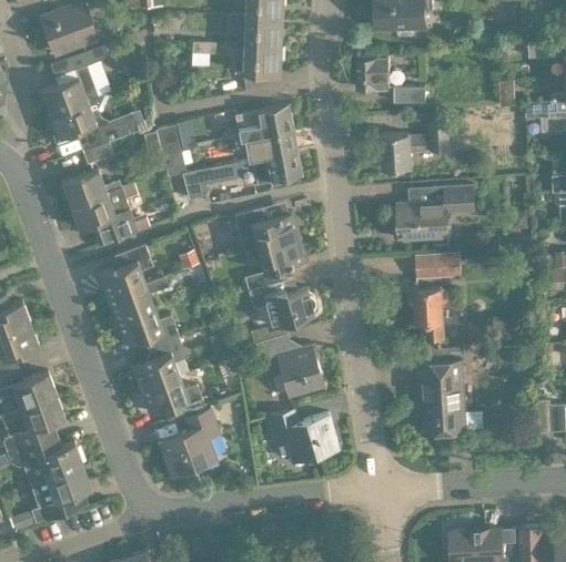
[(281,18),(281,0),(245,0),(245,17),(281,18)]
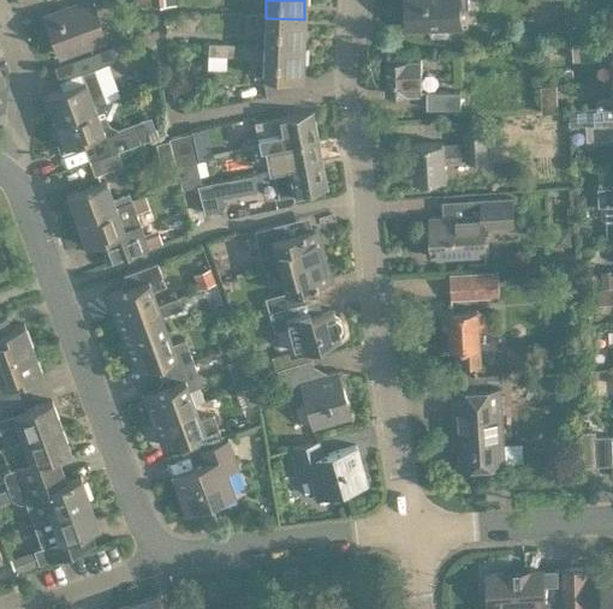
[(469,0),(406,0),(409,31),(462,28),(462,12),(470,12),(469,0)]
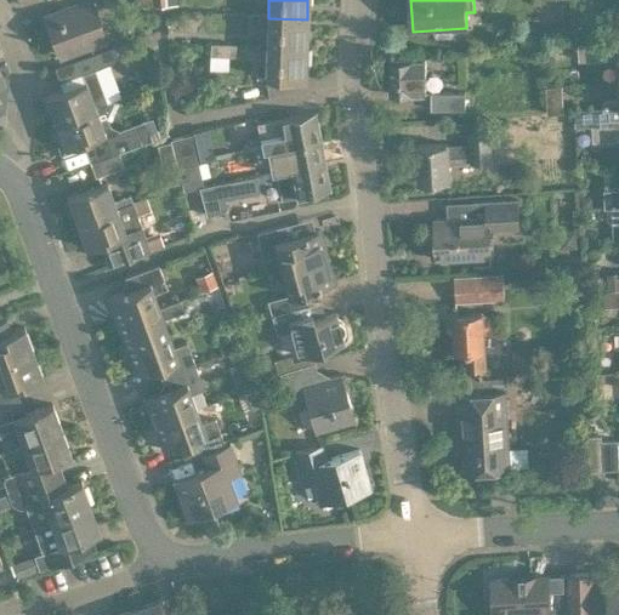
[(104,43),(90,3),(46,18),(61,58),(104,43)]
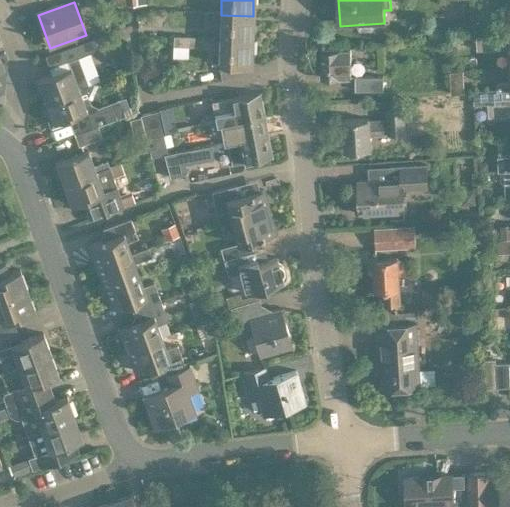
[(251,42),(253,16),(221,15),(220,40),(251,42)]
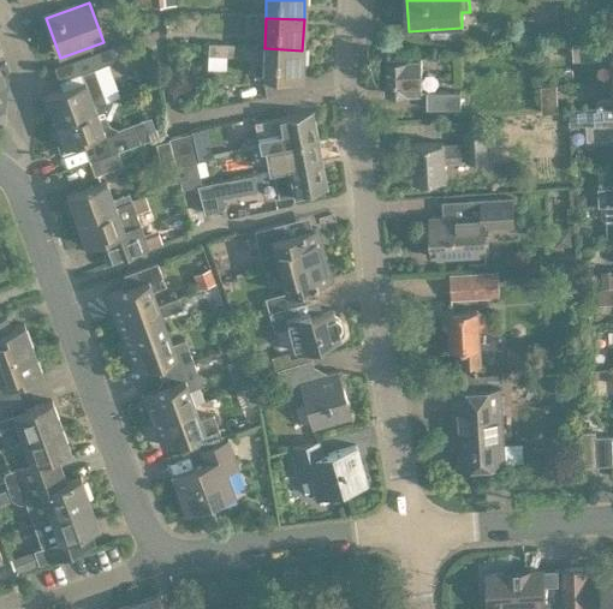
[(156,49),(155,31),(138,39),(141,45),(153,49),(156,49)]
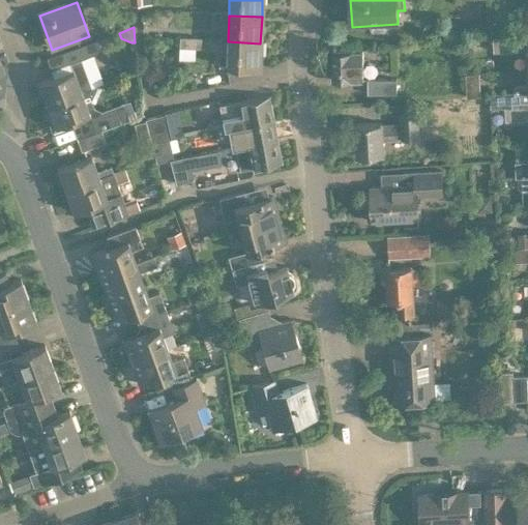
[(527,29),(518,29),(518,38),(527,38),(527,29)]
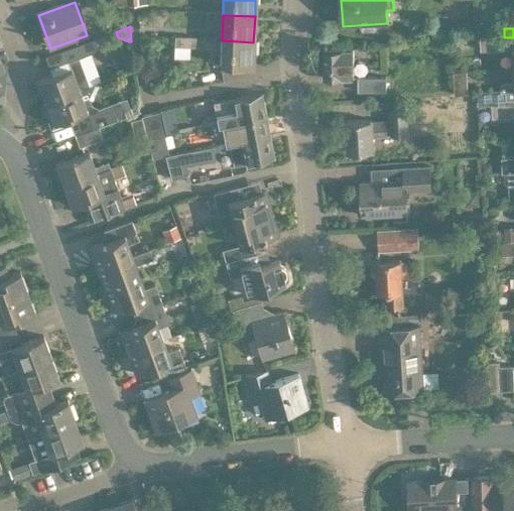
[(38,83),(46,104),(79,91),(89,88),(85,78),(79,60),(97,53),(109,49),(105,37),(63,52),(46,58),(50,70),(68,64),(71,71),(38,83)]
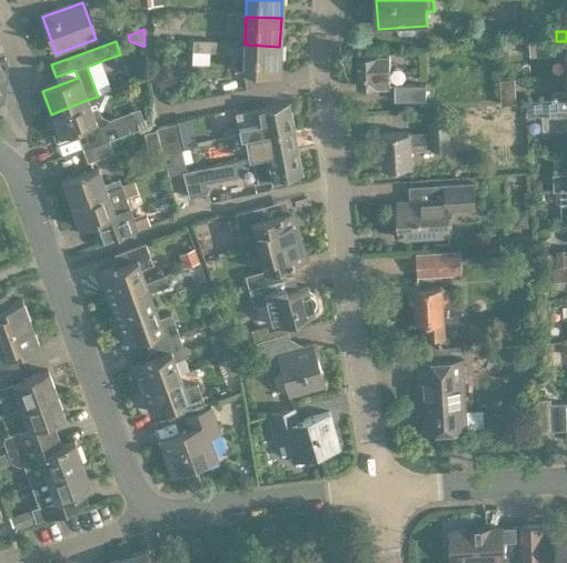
[(216,42),(192,41),(192,53),(216,54),(216,42)]
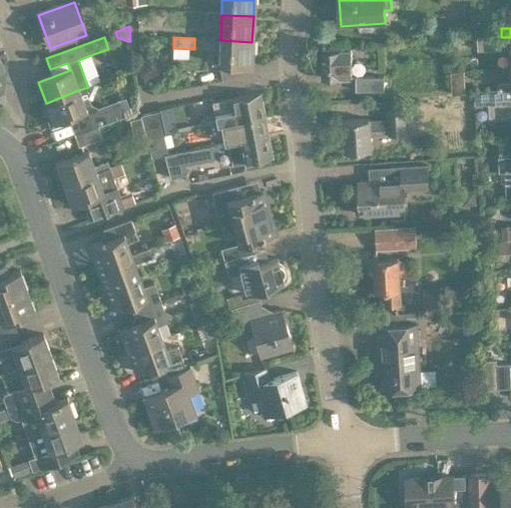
[(502,51),(502,38),(478,39),(479,53),(502,51)]
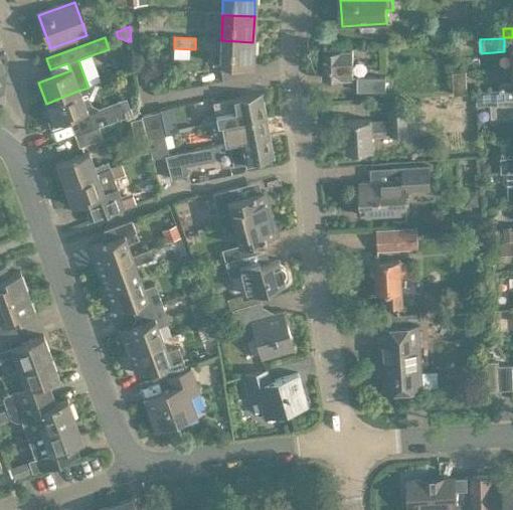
[(251,68),(252,42),(221,40),(219,66),(251,68)]
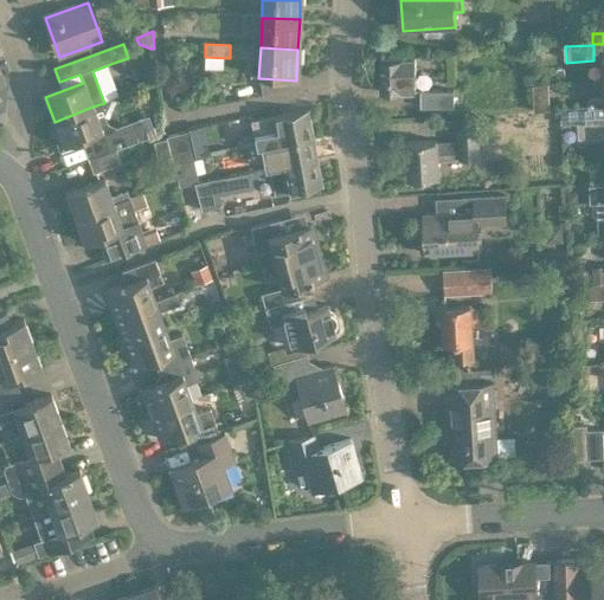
[(403,62),(380,62),(381,95),(416,95),(416,63),(403,63),(403,62)]
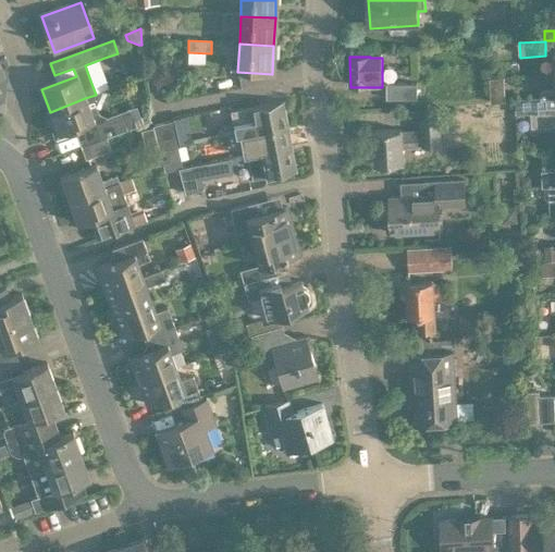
[(505,80),(490,81),(491,105),(506,103),(505,80)]
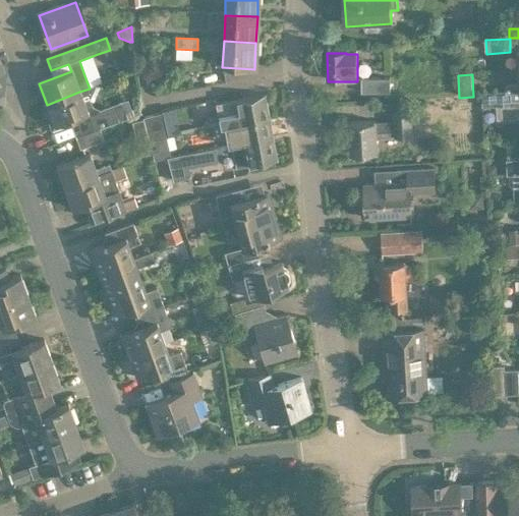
[(390,80),(362,80),(362,95),(391,95),(390,80)]
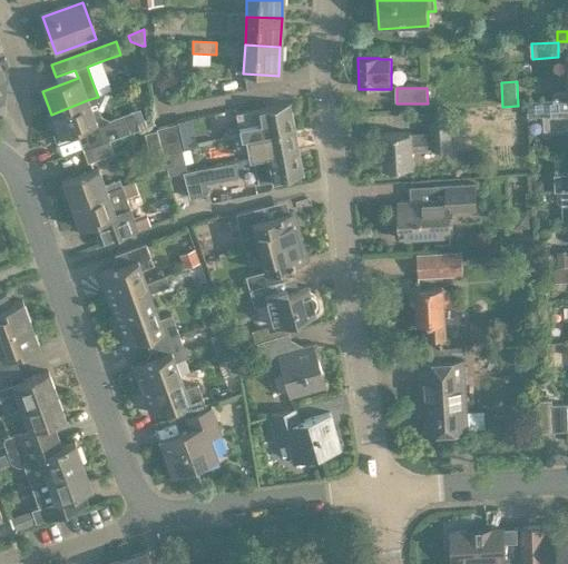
[(567,92),(552,94),(552,102),(535,104),(535,118),(544,118),(567,117),(566,117),(566,112),(567,112),(567,92)]
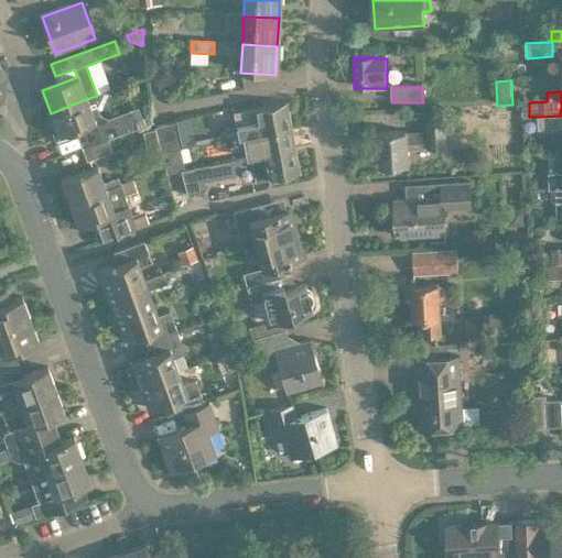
[(54,122),(50,124),(56,142),(76,134),(74,130),(76,129),(80,128),(88,149),(94,146),(101,143),(109,141),(128,134),(137,131),(131,118),(122,121),(121,116),(108,120),(99,117),(97,109),(104,95),(104,94),(97,96),(86,99),(51,113),(54,122)]
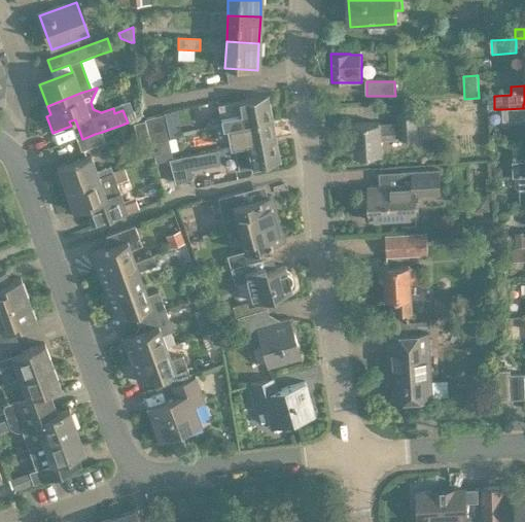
[(268,99),(238,104),(217,108),(221,130),(272,120),(268,99)]
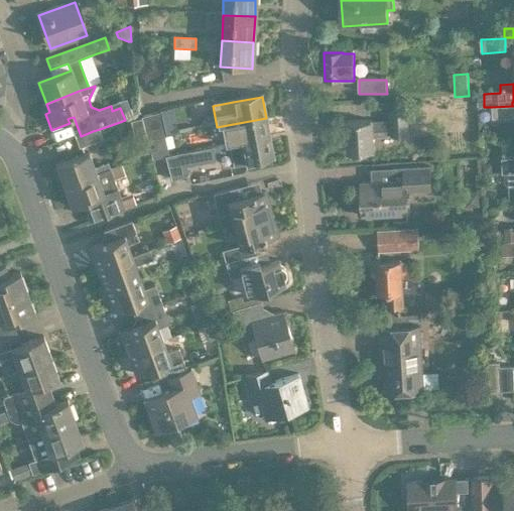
[(493,120),(513,119),(513,106),(492,107),(493,120)]
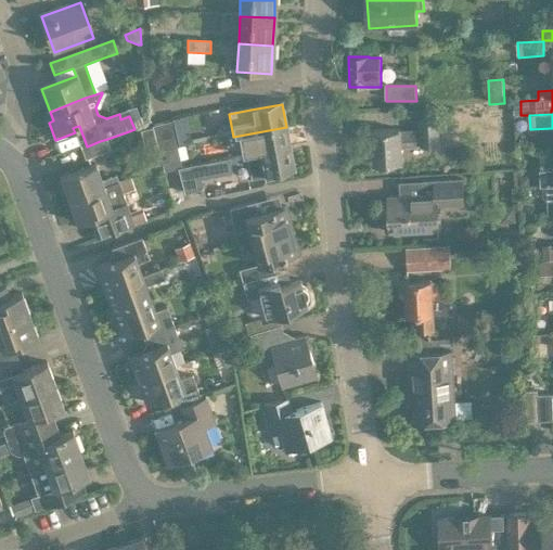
[(177,149),(181,146),(174,120),(152,127),(159,153),(177,149)]
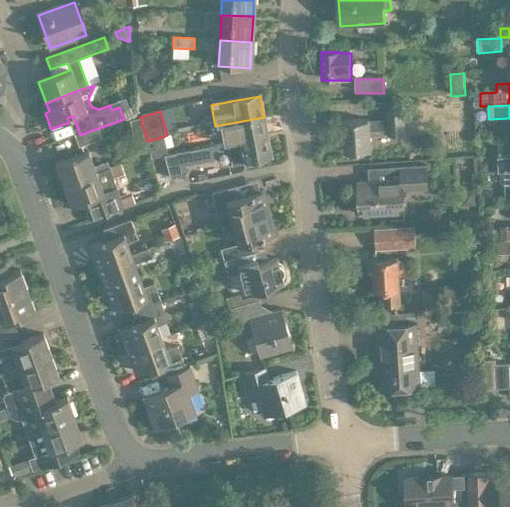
[(405,136),(404,112),(388,113),(389,137),(405,136)]
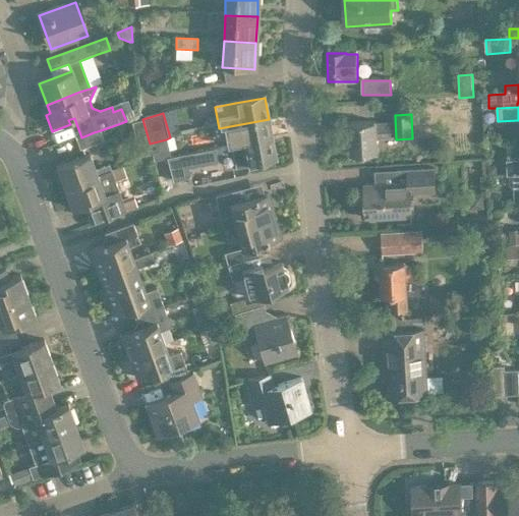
[(232,148),(273,140),(269,119),(219,128),(219,129),(224,128),(228,148),(232,147),(232,148)]
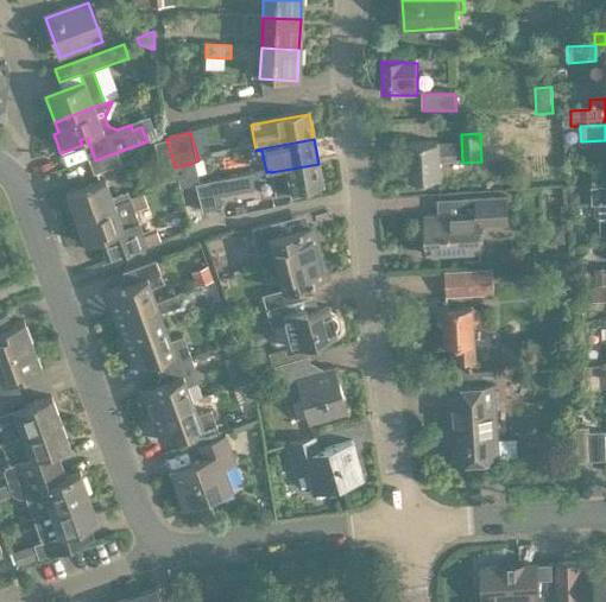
[(439,147),(439,144),(409,146),(411,182),(441,181),(440,164),(458,163),(456,146),(439,147)]
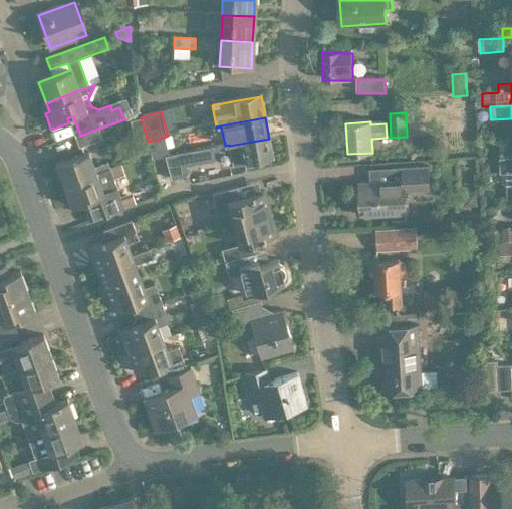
[(92,131),(85,134),(80,136),(75,138),(79,149),(103,140),(99,129),(92,131)]
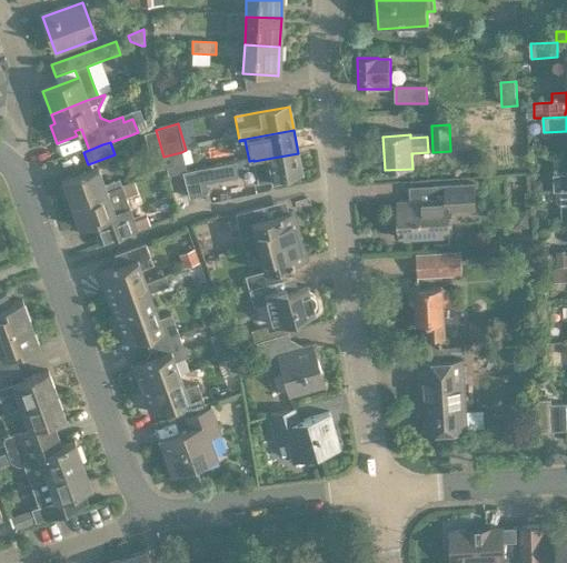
[(168,177),(182,174),(187,173),(185,166),(194,162),(190,149),(186,150),(181,152),(163,157),(168,177)]
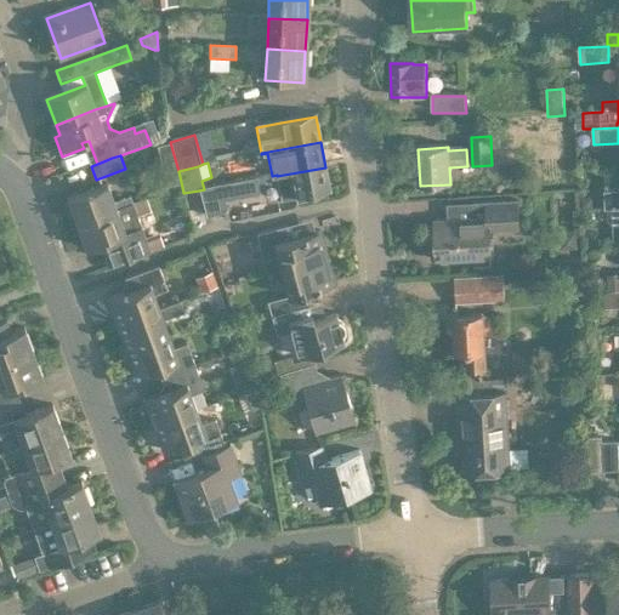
[(330,193),(327,176),(325,168),(277,176),(278,178),(277,178),(280,203),(330,193)]
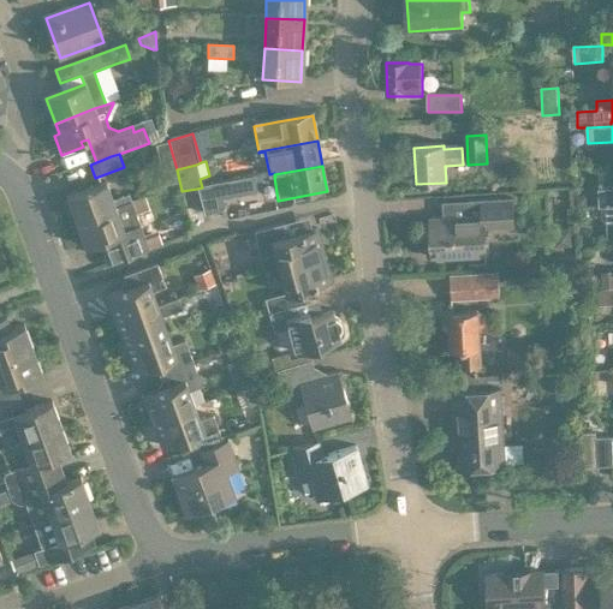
[(230,181),(233,198),(257,193),(255,177),(230,181)]
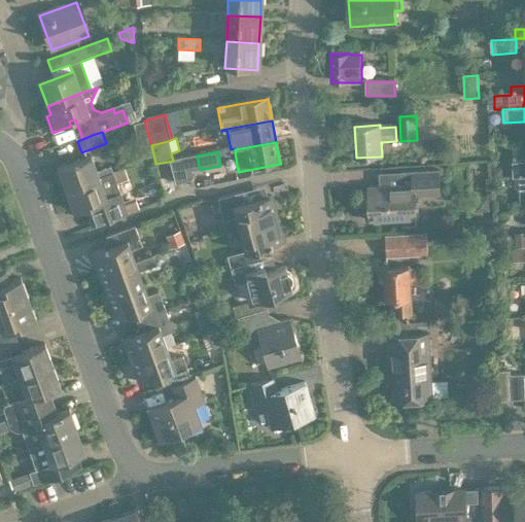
[(57,170),(65,192),(99,179),(91,158),(57,170)]
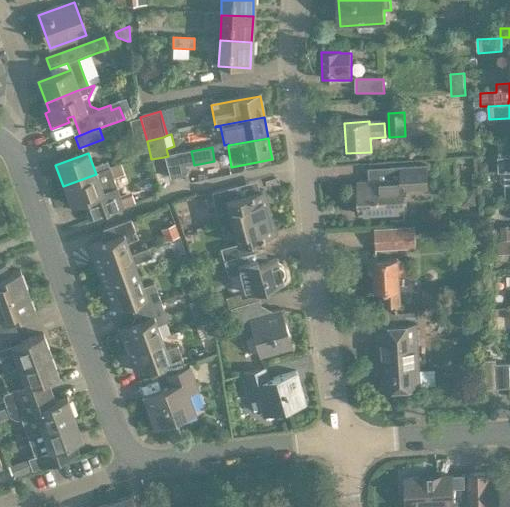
[(181,153),(168,156),(164,157),(170,180),(187,175),(181,153)]
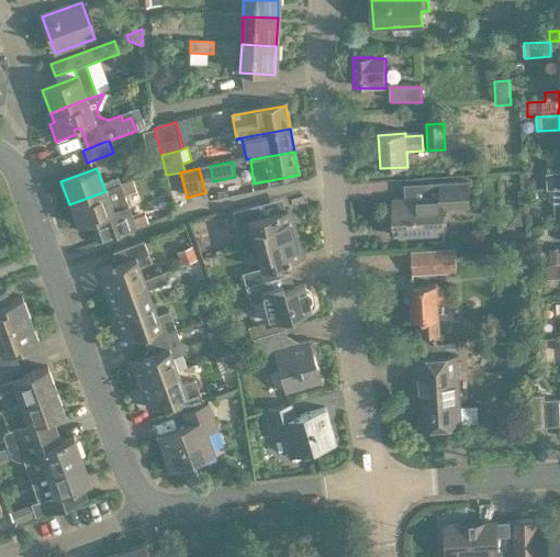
[(553,191),(559,190),(559,176),(539,176),(540,191),(553,191)]
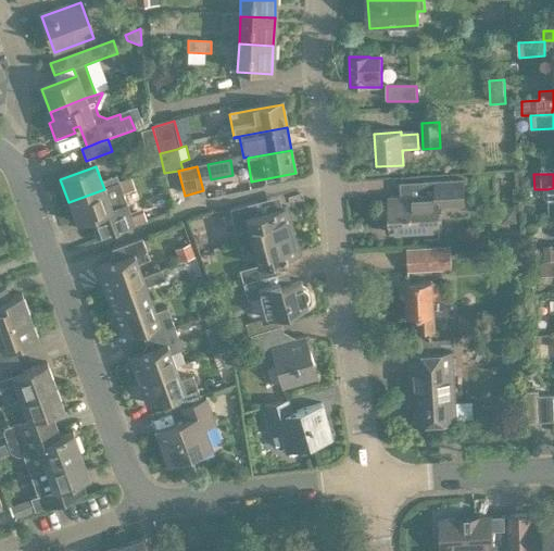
[(529,187),(529,178),(519,179),(519,188),(529,187)]
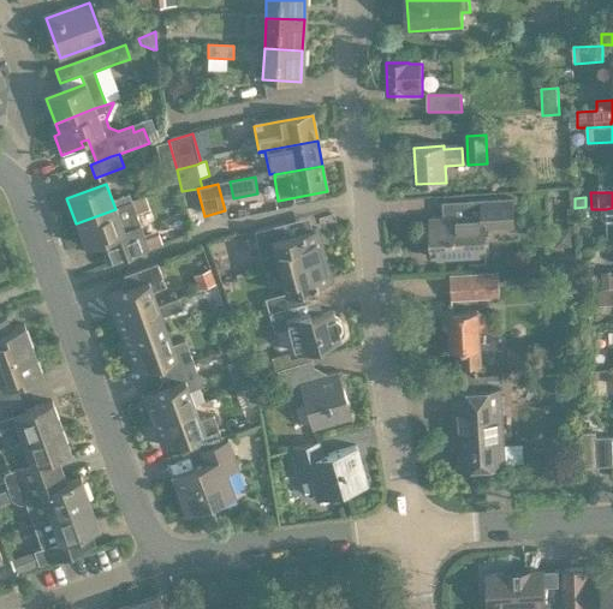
[(486,230),(512,228),(513,228),(512,202),(468,204),(468,219),(432,221),(433,239),(427,239),(428,260),(433,260),(487,256),(486,230)]
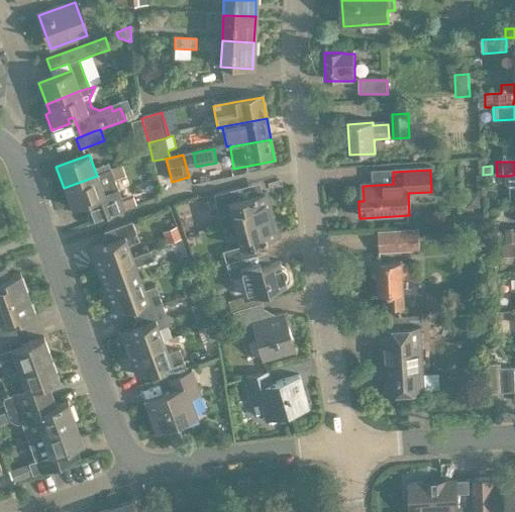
[(110,171),(97,176),(64,188),(71,208),(83,204),(90,223),(96,221),(124,210),(110,171)]
